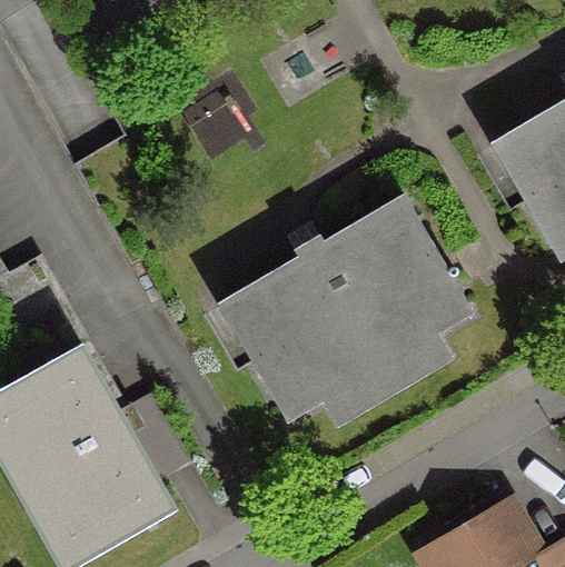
[(564,97),(489,142),(558,260),(564,257),(564,97)]
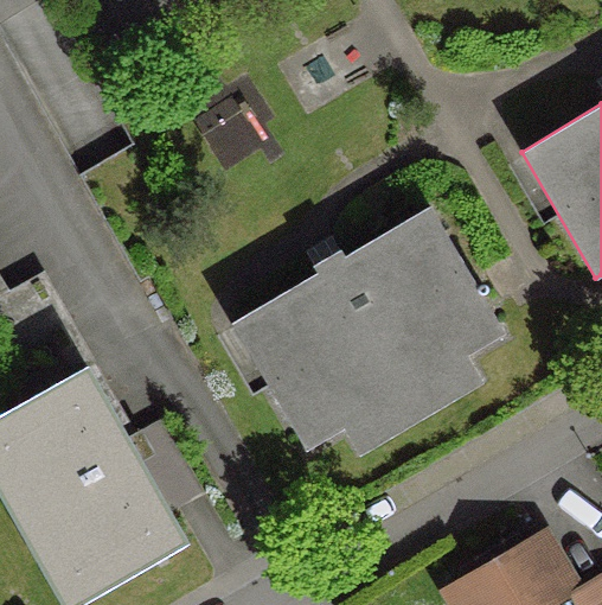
[(268,386),(305,450),(504,332),(429,207),(343,256),(339,249),(313,266),(316,273),(231,323),(268,386)]
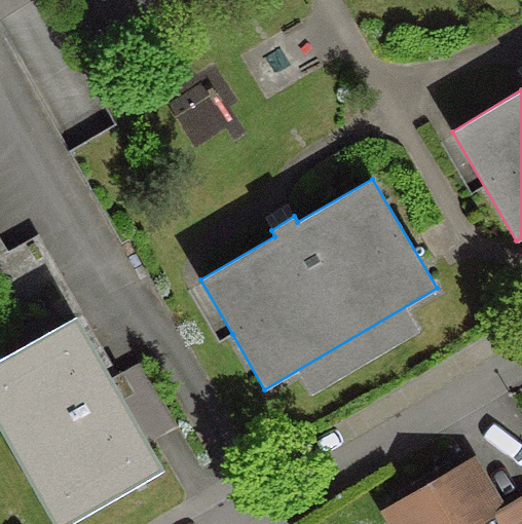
[(61,523),(159,469),(145,443),(51,278),(0,307),(0,325),(15,352),(0,361),(0,424),(56,523),(61,523)]
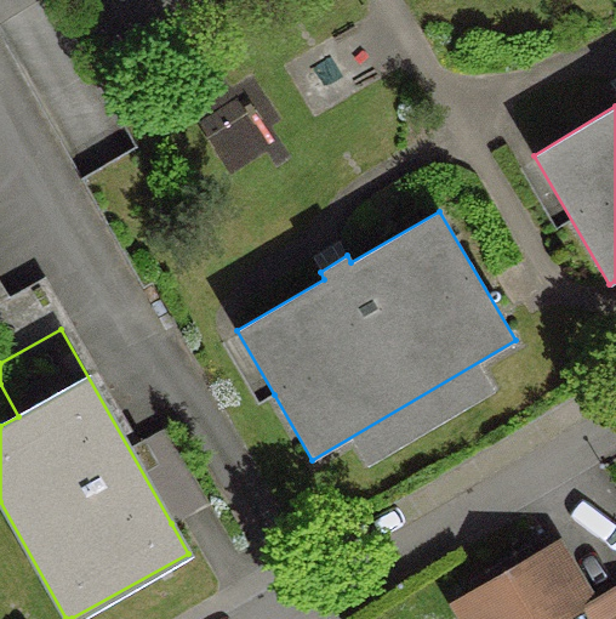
[(552,551),(485,591),(463,603),(472,618),(615,618),(615,603),(592,618),(552,551)]
